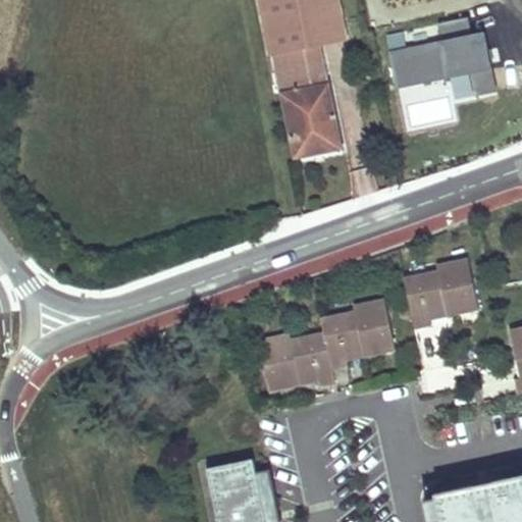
[(310,0),(263,0),(274,56),(322,46),(347,41),(342,16),(315,21),(310,0)]
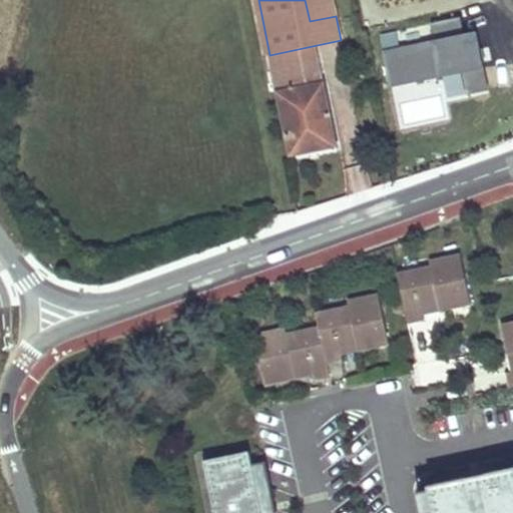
[(333,0),(305,0),(310,21),(336,16),(333,0)]
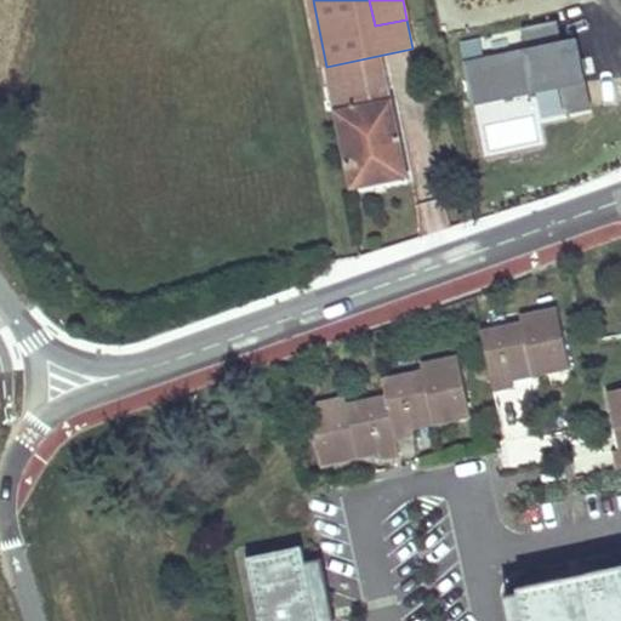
[(565,114),(591,109),(576,38),(562,40),(557,21),(519,28),(524,47),(471,57),(480,103),(559,86),(565,114)]
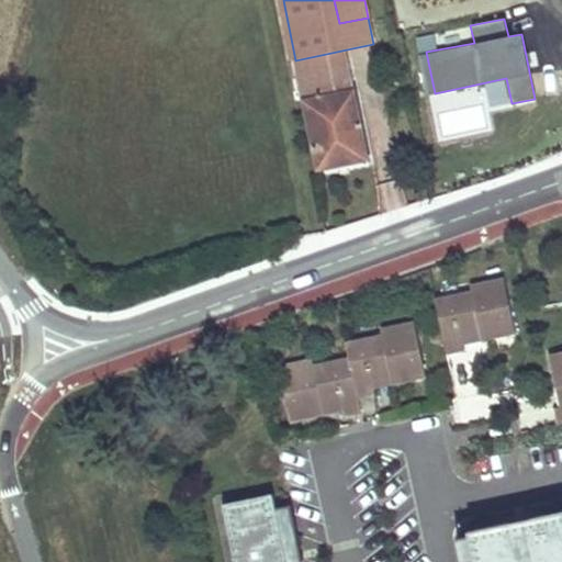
[(323,98),(355,91),(347,49),(295,60),(302,90),(321,86),(323,98)]
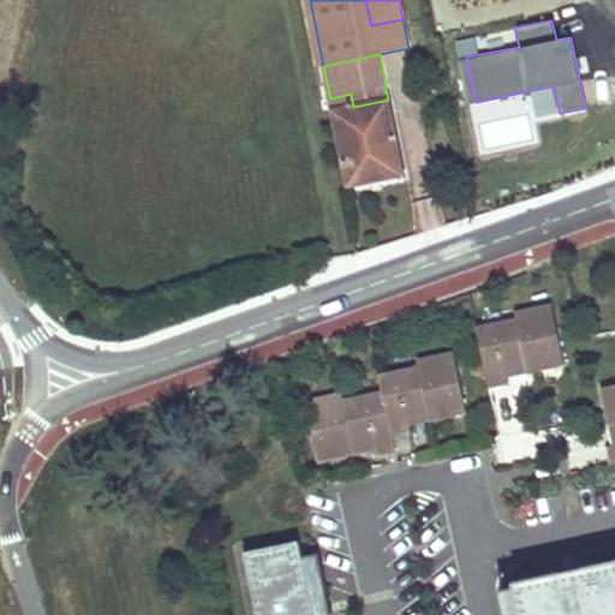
[(371,178),(402,172),(388,100),(353,107),(351,94),(330,99),(348,190),(372,184),(371,178)]
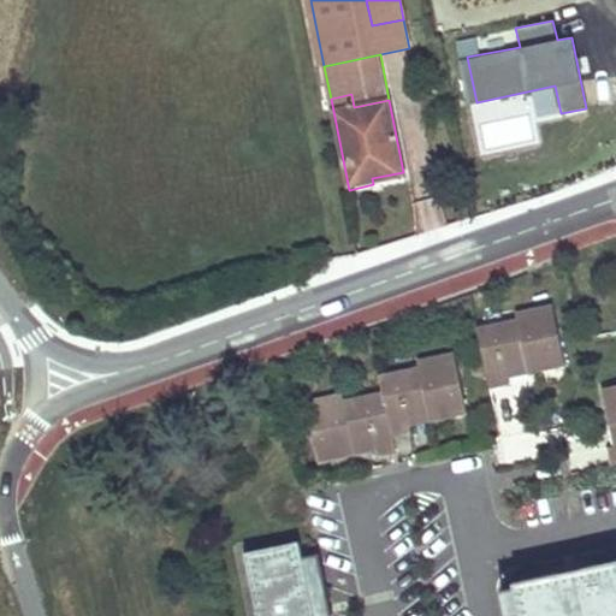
[(373,184),(404,178),(403,172),(372,178),(373,184)]
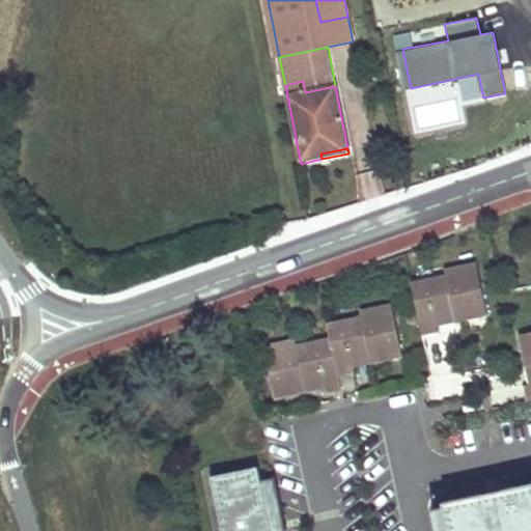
[(454,323),(488,315),(477,263),(444,271),(446,277),(412,284),(423,335),(438,332),(437,327),(436,319),(453,315),(454,323)]
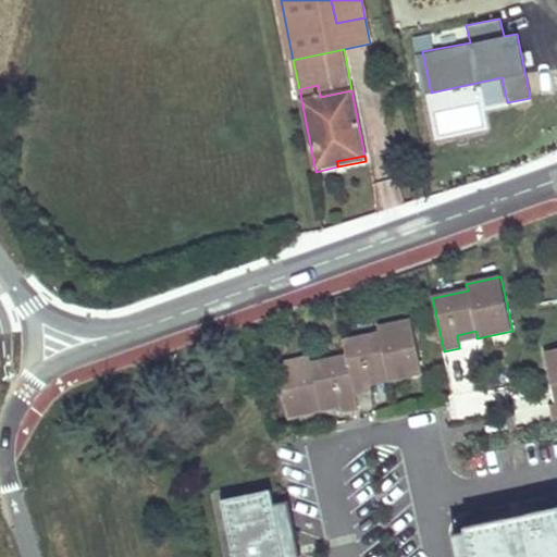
[(380,327),(381,334),(345,342),(348,357),(357,394),(372,391),(371,384),(370,378),(388,373),(391,381),(423,372),(411,321),(380,327)]
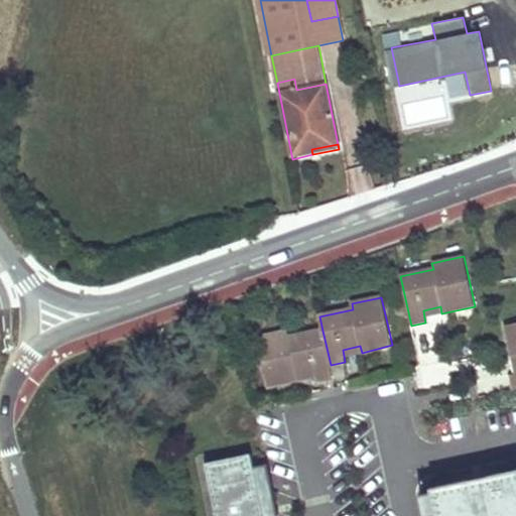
[(424,317),(441,313),(440,306),(423,310),(424,317)]
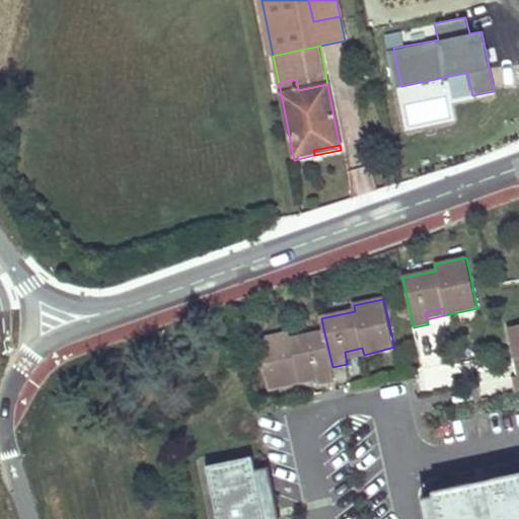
[(516,360),(518,359),(518,378),(515,380),(518,393),(518,392),(518,325),(509,328),(516,360)]
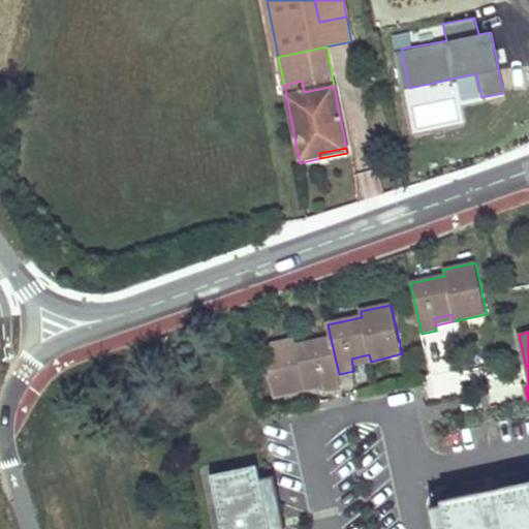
[(342,387),(339,374),(331,339),(296,346),(293,341),(263,347),(275,398),(304,391),(305,391),(304,384),(322,380),(323,386),(324,392),(342,387)]
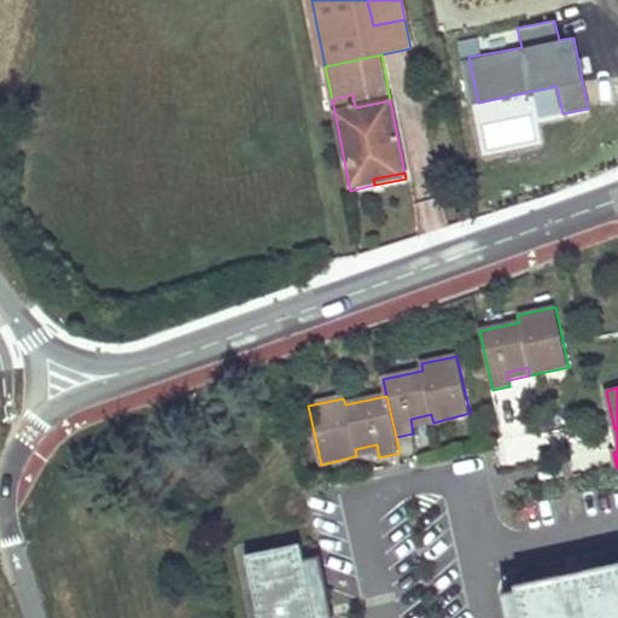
[(412,426),(433,423),(431,414),(410,419),(412,426)]
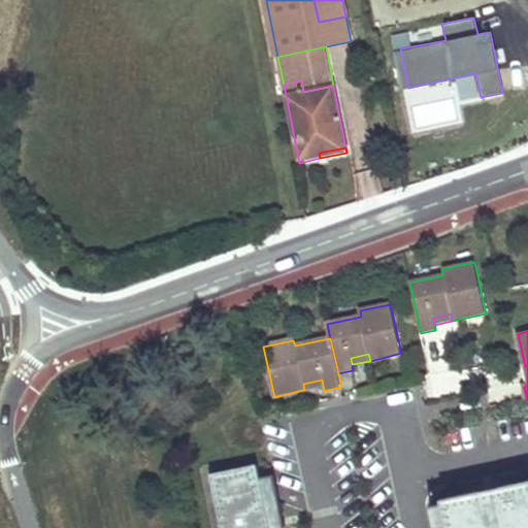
[(304,390),(323,386),(322,380),(303,384),(304,390)]
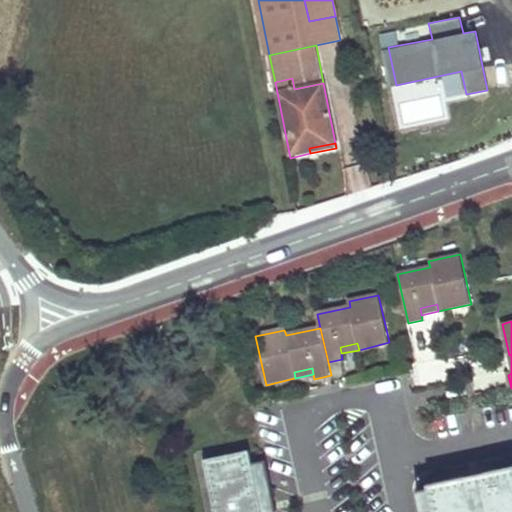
[(244,511),(244,510),(261,507),(248,451),(204,460),(215,511),(244,511)]
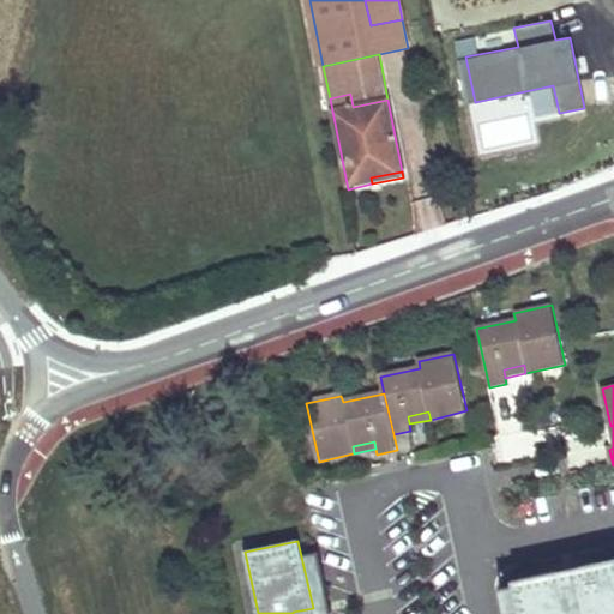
[(521,613),(613,613),(613,559),(582,566),(584,573),(557,579),(554,572),(515,581),(521,613)]
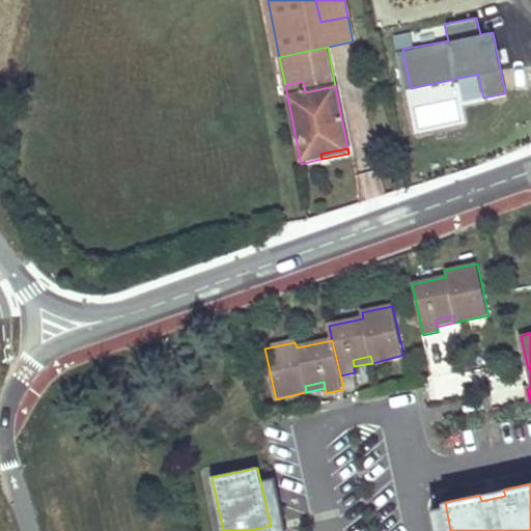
[(481,501),(505,496),(503,490),(479,495),(481,501)]
